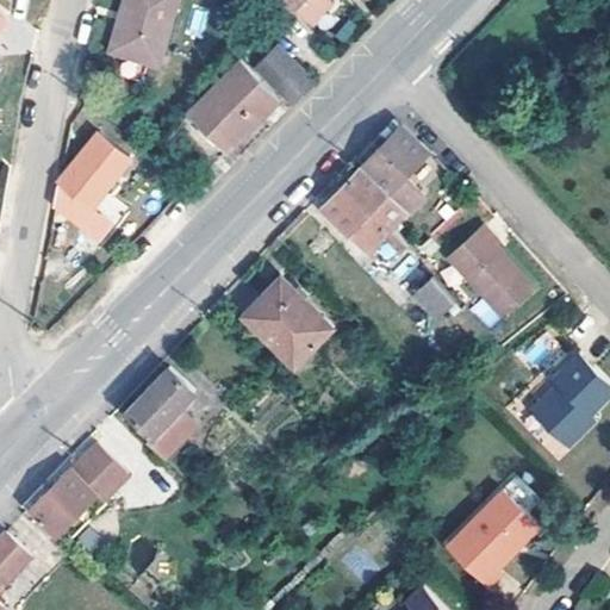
[(180,0),(126,0),(124,12),(129,14),(119,51),(162,63),(180,0)]
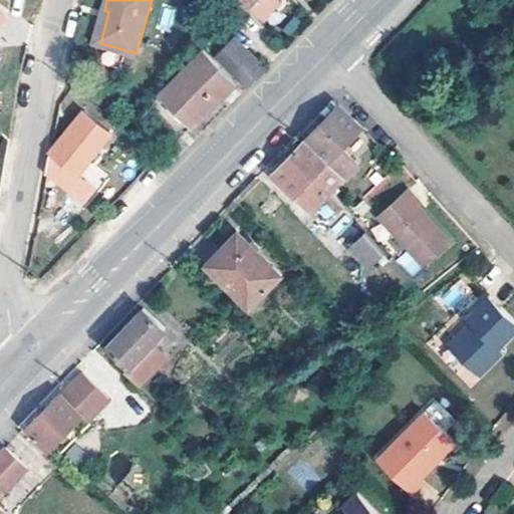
[(233,0),(243,9),(251,0),(233,0)]
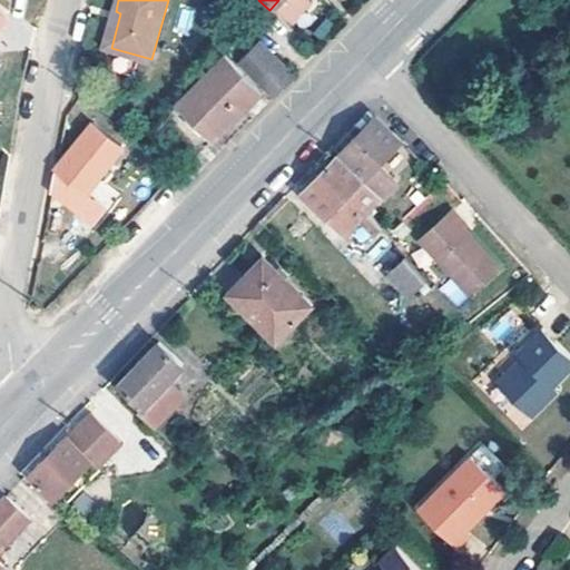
[(307,0),(278,0),(269,10),(290,28),(312,3),(307,0)]
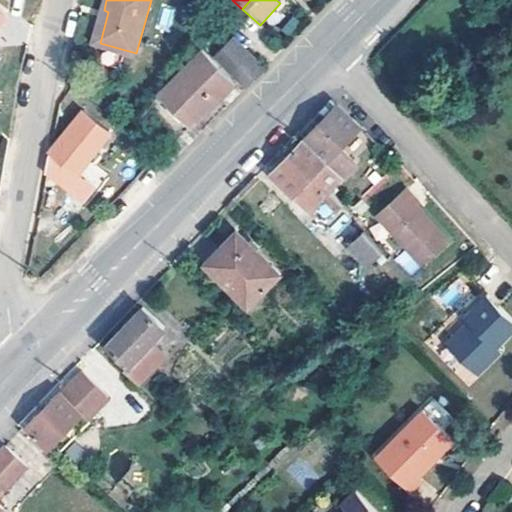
[(227,64),(244,46),(234,37),(217,54),(227,64)]
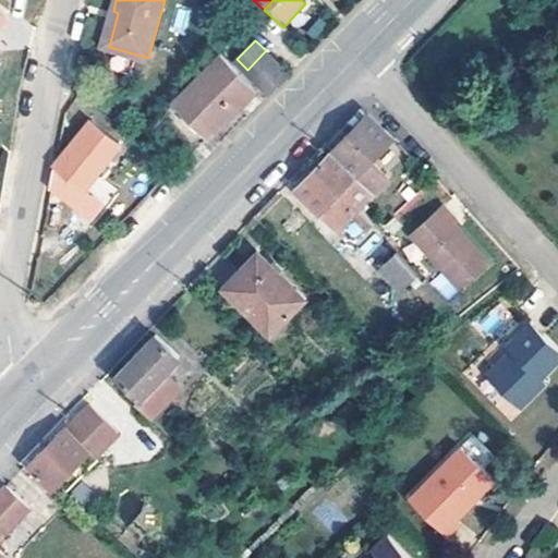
[(266,50),(247,70),(259,82),(269,91),(289,72),(266,50)]
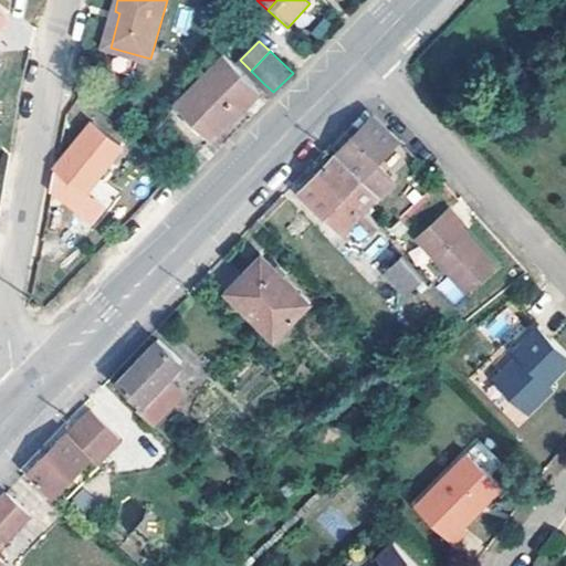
[(237,64),(224,53),(178,101),(189,113),(205,127),(213,136),(236,112),(259,87),(237,64)]
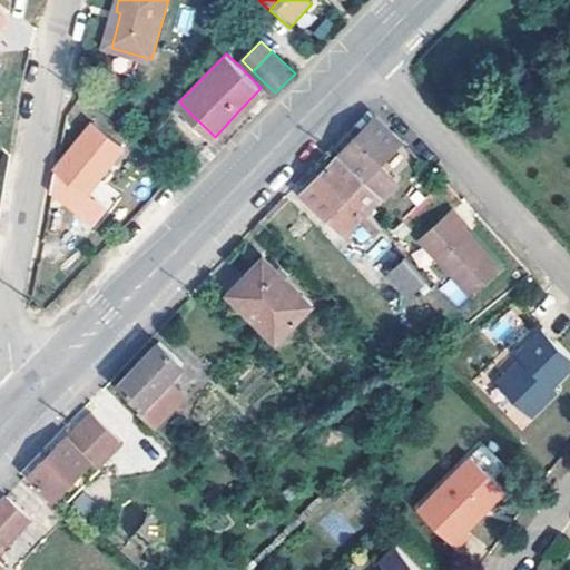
[(340,153),(375,187),(390,172),(411,148),(376,115),(361,131),(340,153)]
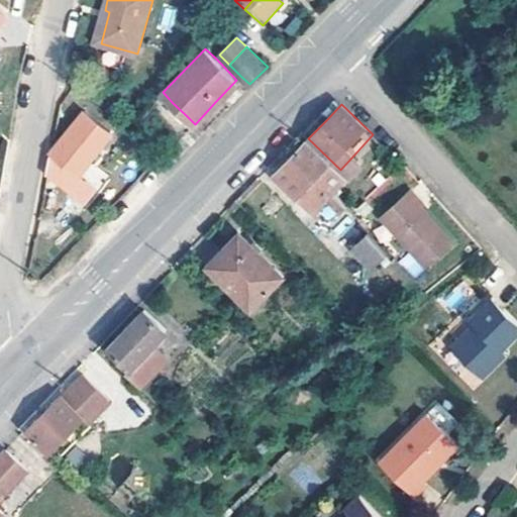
[(112,131),(84,110),(52,150),(71,167),(58,182),(84,203),(97,188),(79,172),(112,131)]
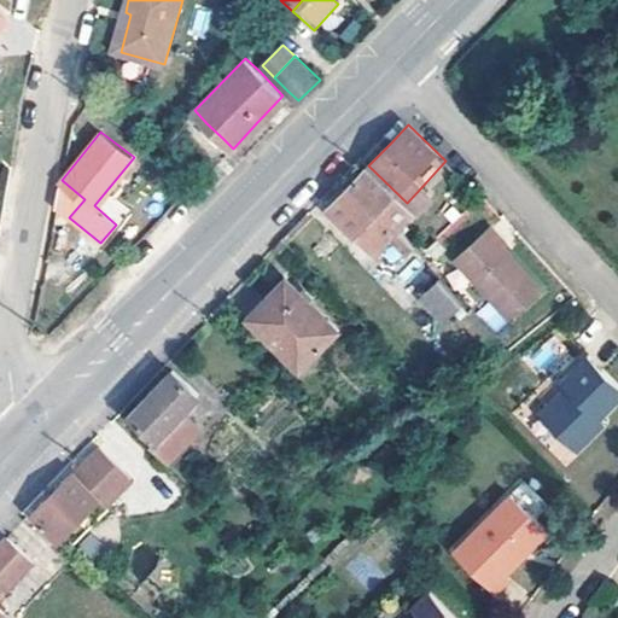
[(417,211),(407,203),(368,165),(345,190),(330,205),(380,256),(398,260),(415,244),(400,227),(417,211)]
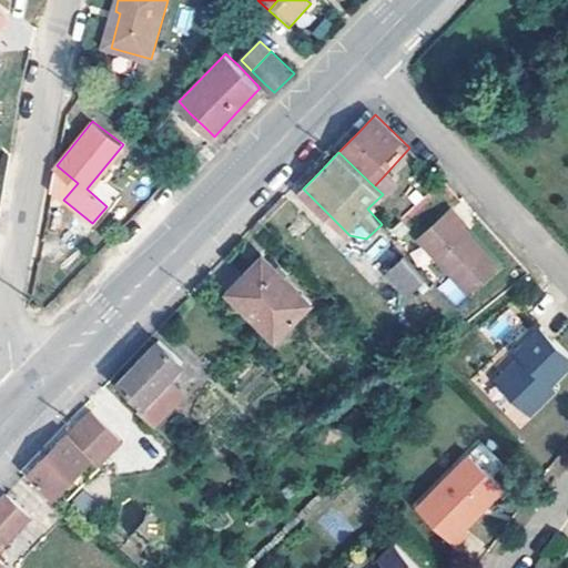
[(388,171),(374,186),(383,194),(397,179),(388,171)]
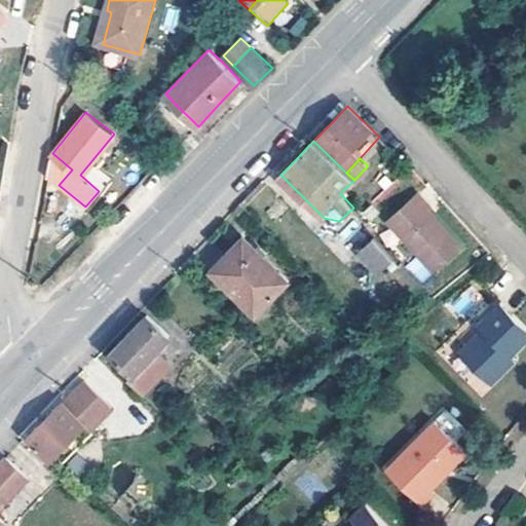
[(433,208),(419,193),(390,220),(435,268),(462,246),(429,210),(433,208)]
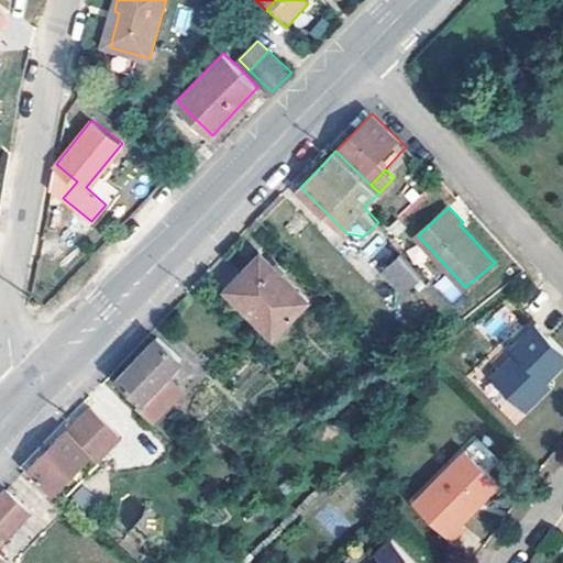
[(305,298),(258,252),(223,288),(269,334),(305,298)]
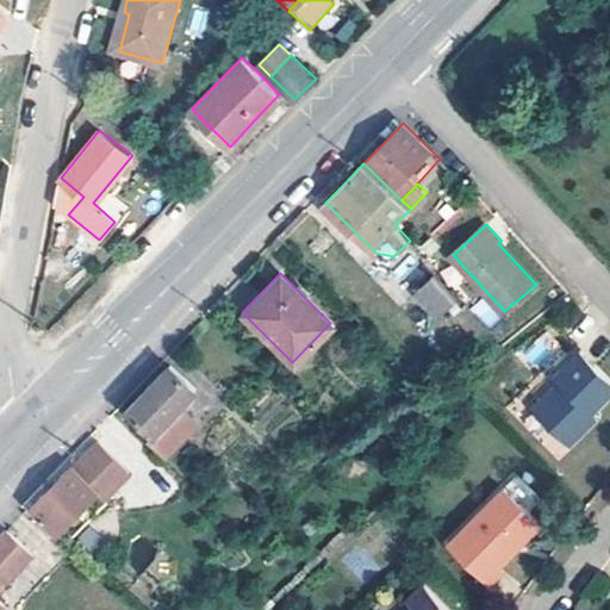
[(455,298),(433,273),(415,290),(437,313),(455,298)]
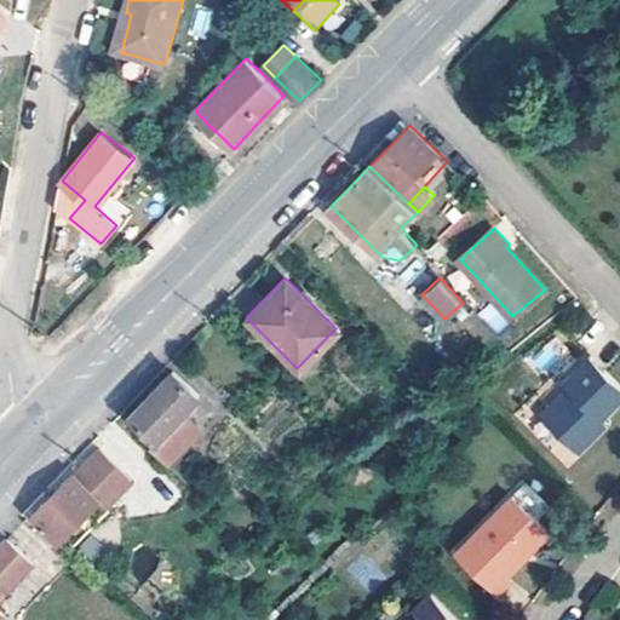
[(491,303),(477,313),(493,333),(506,323),(491,303)]
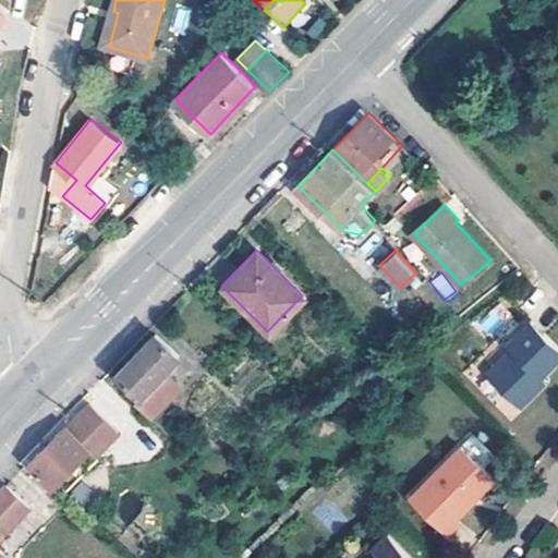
[(556,353),(526,324),(501,348),(508,353),(485,377),(513,405),(532,387),(528,383),(556,353)]
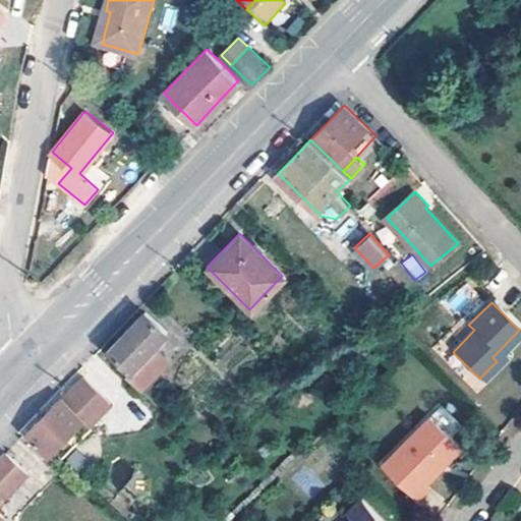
[(165,332),(143,310),(126,328),(107,348),(129,370),(124,374),(136,388),(164,358),(152,347),(165,332)]
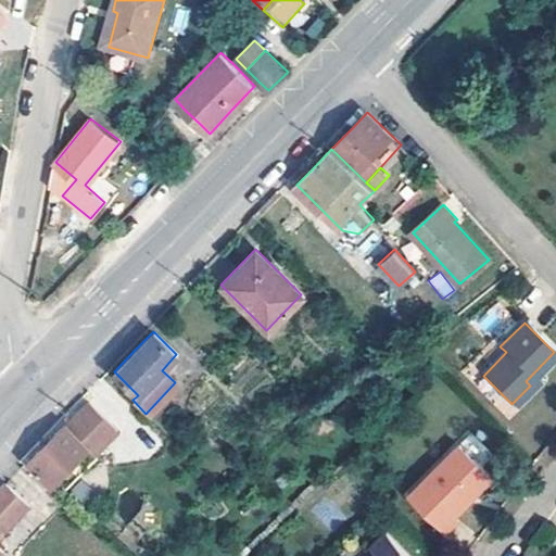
[(116,429),(87,400),(66,419),(26,459),(49,482),(87,444),(93,450),(116,429)]
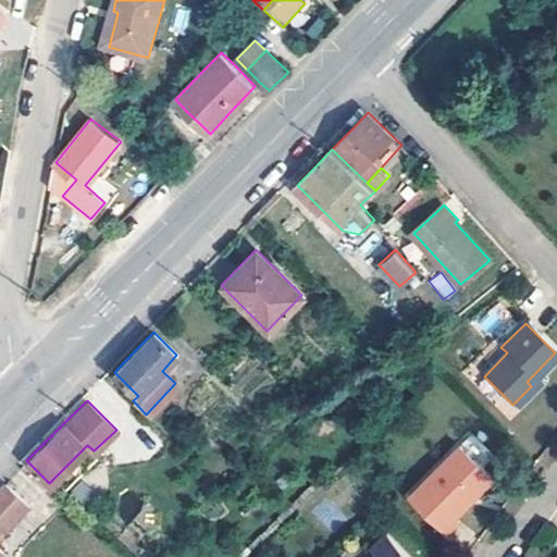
[(494,481),(461,446),(408,497),(445,535),(459,522),(456,518),(494,481)]
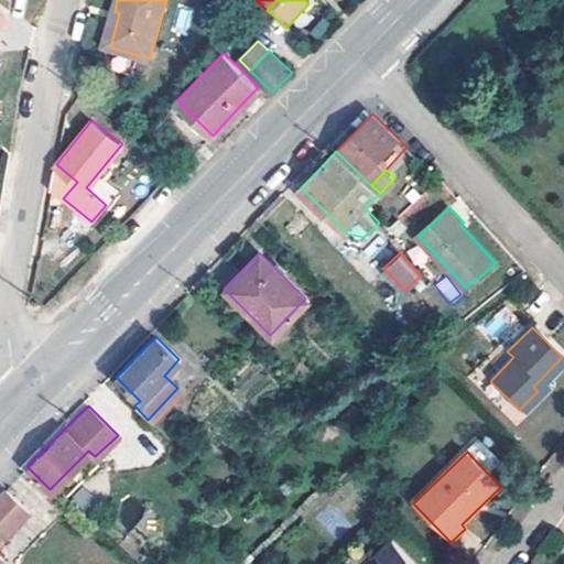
[(114,475),(95,457),(83,469),(101,487),(114,475)]
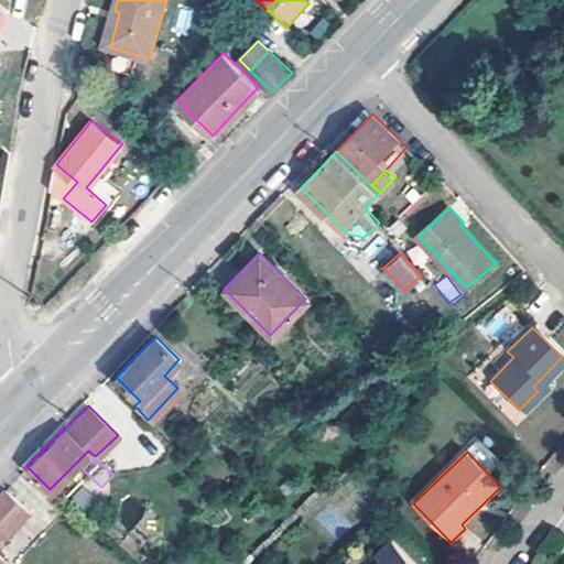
[(215,475),(209,468),(203,475),(208,481),(215,475)]
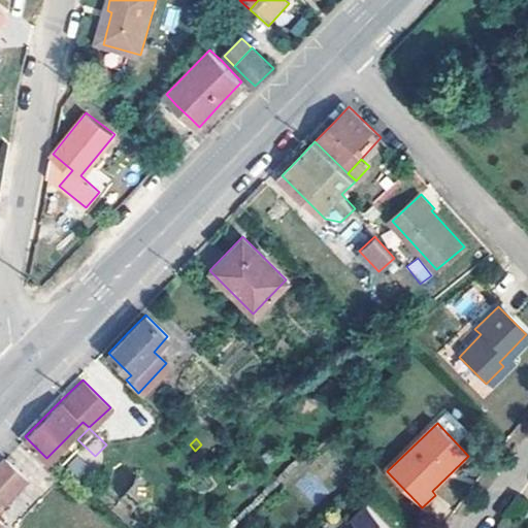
[(0,503),(25,475),(3,456),(0,459),(0,527),(1,527),(4,525),(0,520),(0,503)]
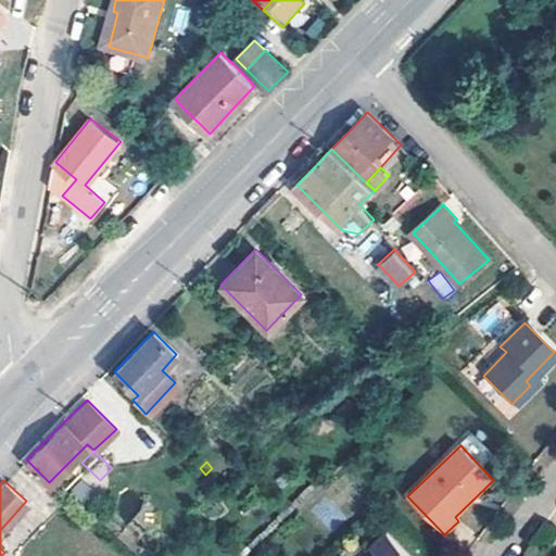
[(173,510),(167,506),(162,512),(166,517),(173,510)]
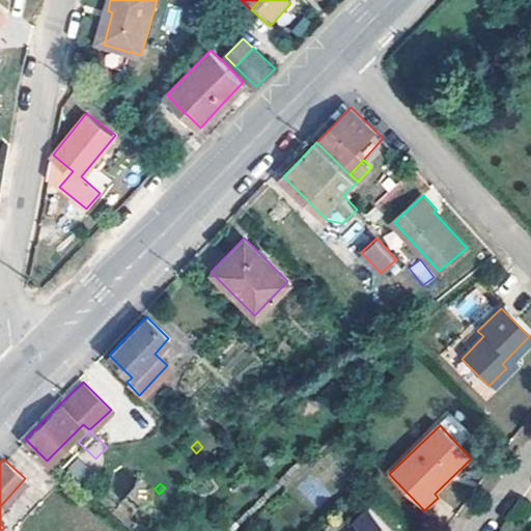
[(384,530),(361,508),(342,528),(344,530),(384,530)]
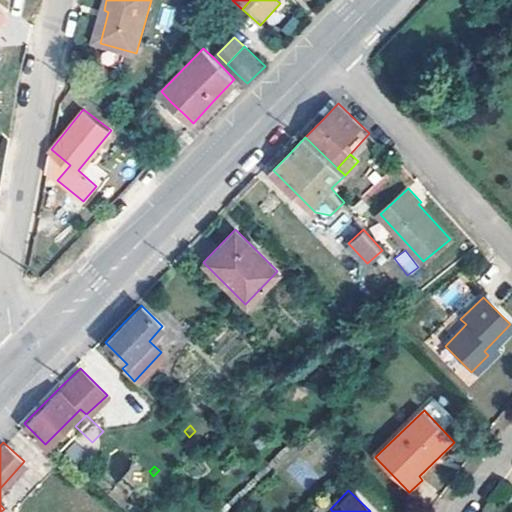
All buildings are outlined.
